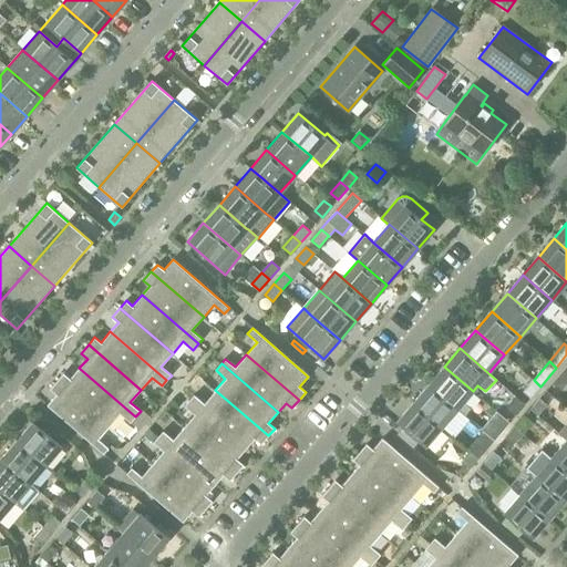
[(464,402),(473,391),(444,367),(429,384),(457,410),(457,409),(464,415),(470,409),(464,402)]
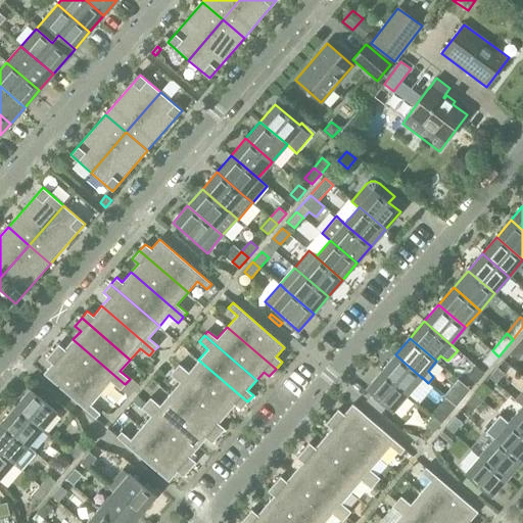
[(58,344),(52,350),(101,392),(110,381),(120,389),(125,384),(73,339),(64,349),(58,344)]
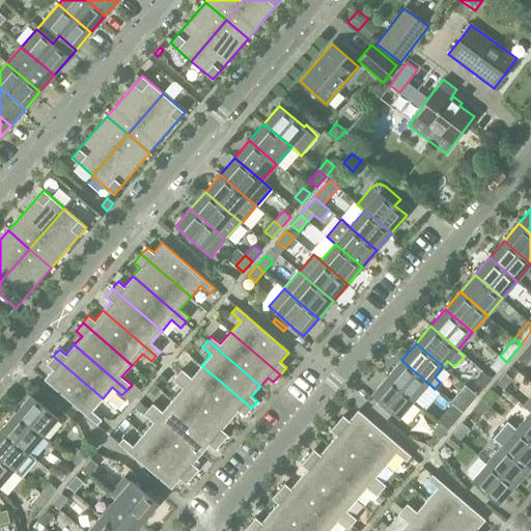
[(524,365),(530,357),(530,353),(526,348),(516,359),(524,365)]
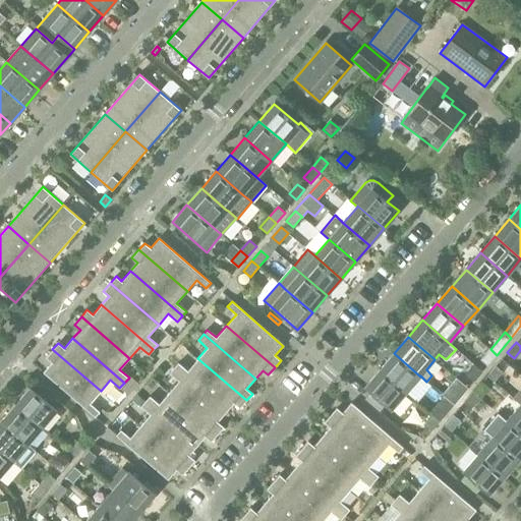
[(91,404),(101,391),(52,349),(46,357),(52,362),(43,372),(95,417),(100,411),(91,404)]
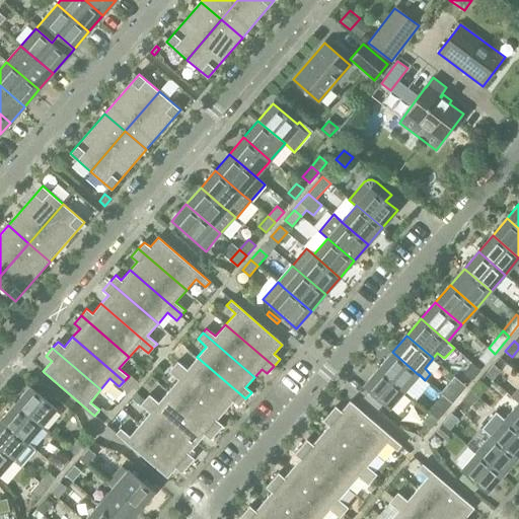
[(486,364),(495,354),(489,348),(478,359),(486,364)]
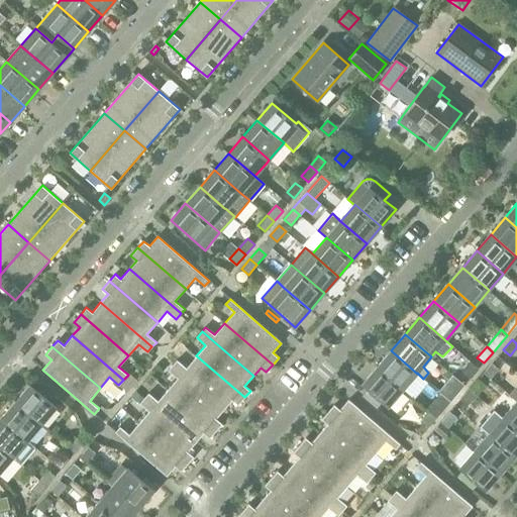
[(403,390),(417,374),(391,350),(377,368),(403,390)]
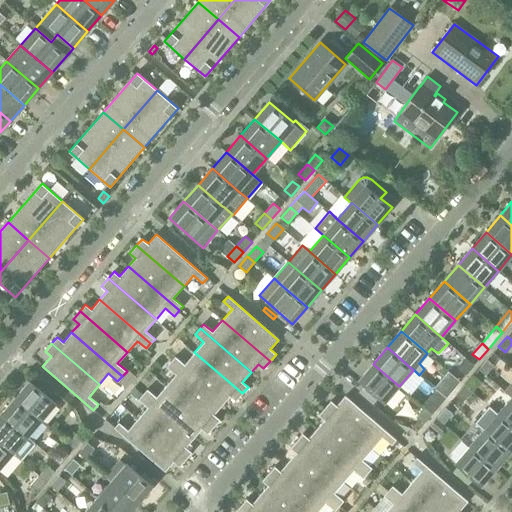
[(235,401),(242,393),(194,352),(184,364),(175,357),(171,361),(222,405),(230,396),(235,401)]
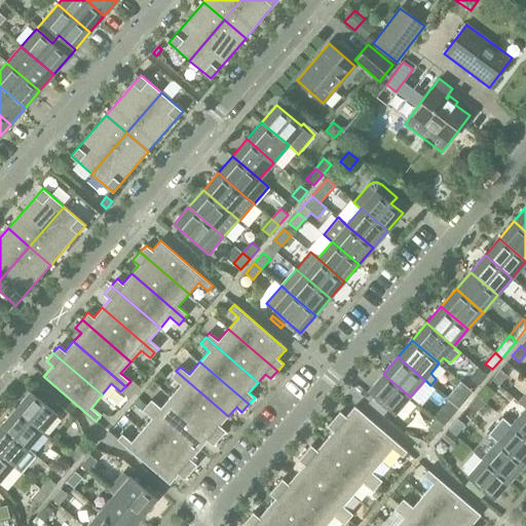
[(479,385),(487,375),(480,369),(472,379),(479,385)]
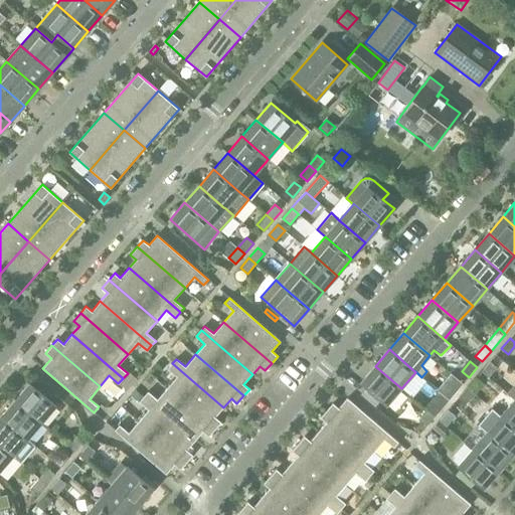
[(490,361),(482,371),(488,377),(497,367),(490,361)]
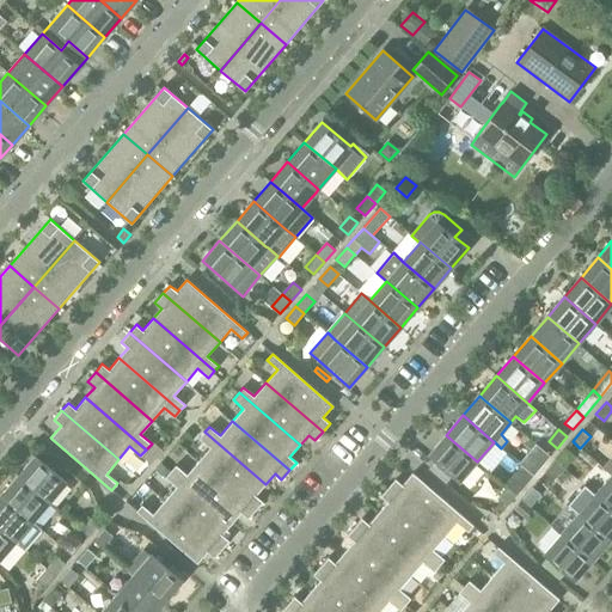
[(199,460),(256,509),(263,501),(256,495),(265,484),(204,432),(199,439),(210,448),(199,460)]
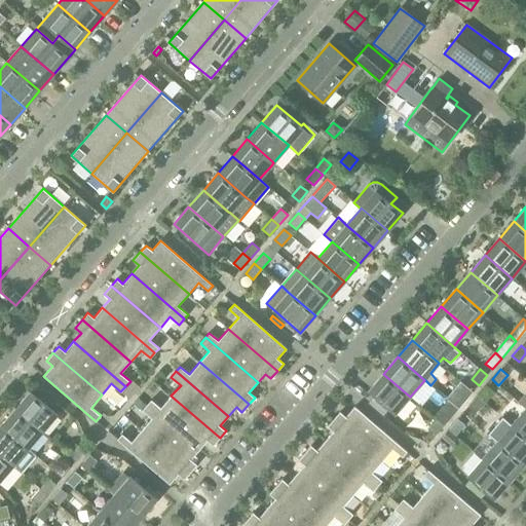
[(395,414),(410,397),(383,374),(368,390),(374,397),(369,403),(383,415),(388,409),(395,414)]
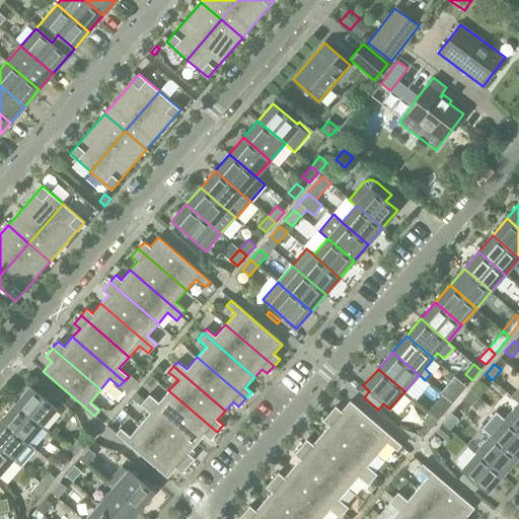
[(471,391),(477,396),(487,386),(479,380),(471,391)]
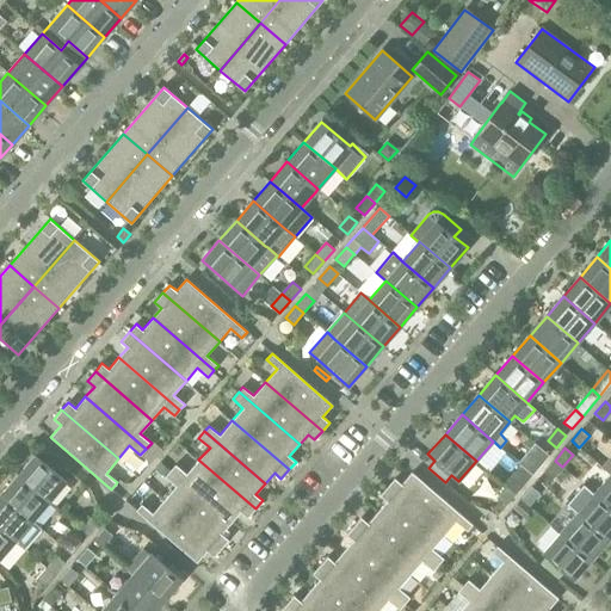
[(538,467),(549,455),(541,449),(531,460),(538,467)]
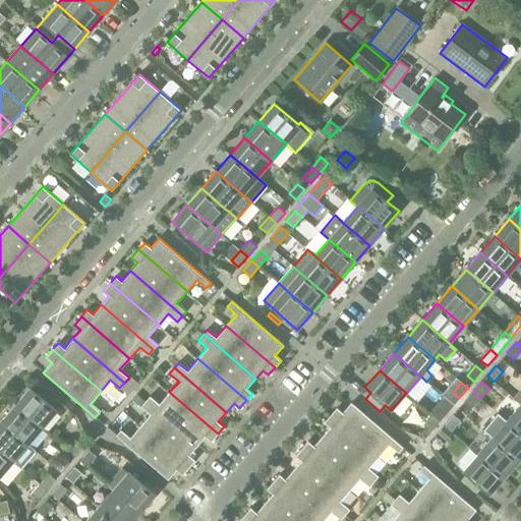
[(31,387),(14,406),(42,428),(57,410),(51,404),(55,399),(41,387),(36,392),(31,387)]
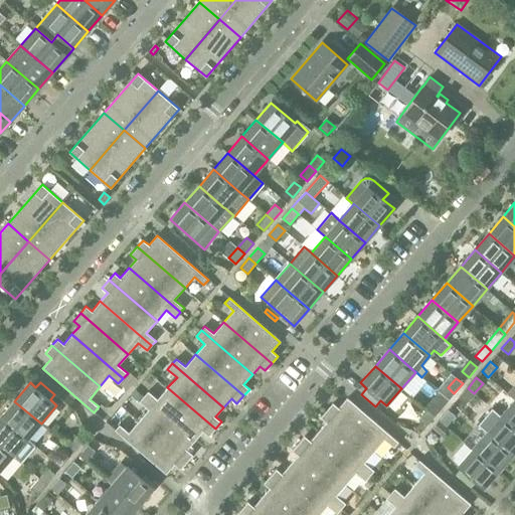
[(208,437),(215,428),(167,387),(157,399),(148,391),(144,396),(195,441),(203,432),(208,437)]
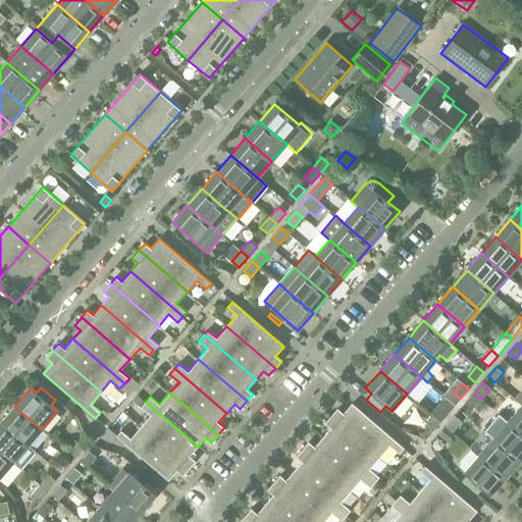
[(472,409),(480,399),(474,394),(465,404),(472,409)]
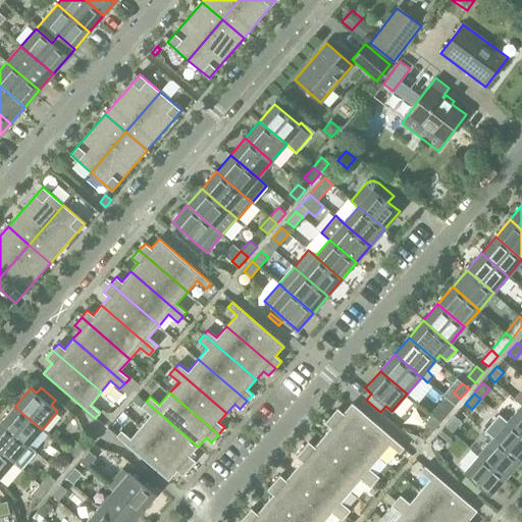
[(455,406),(448,400),(439,410),(446,416),(455,406)]
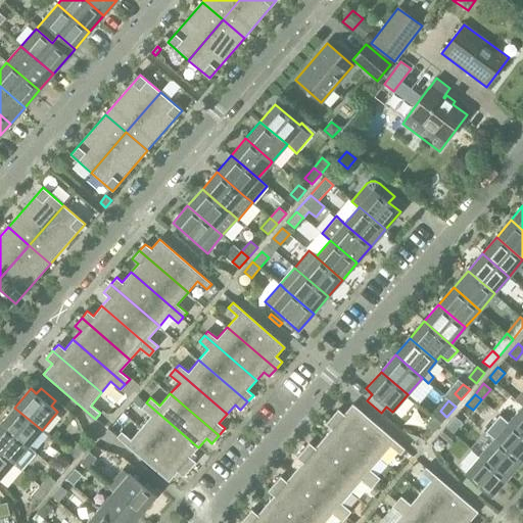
[(190,457),(198,447),(146,402),(141,409),(150,416),(141,427),(190,469),(196,462),(190,457)]
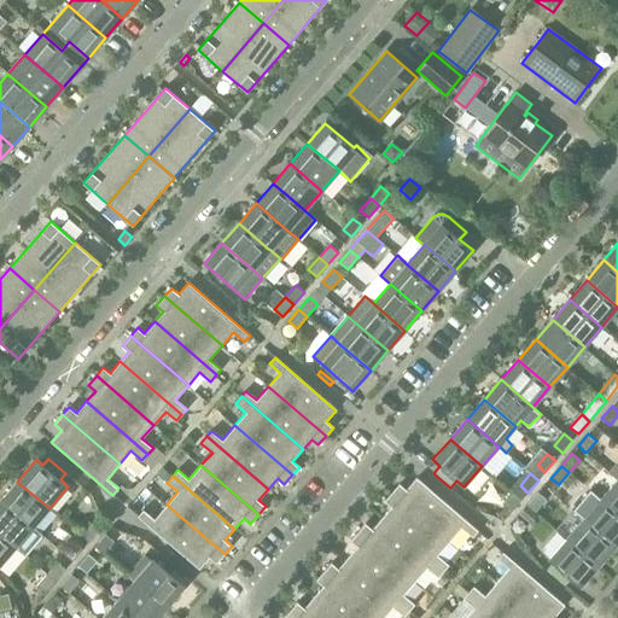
[(400,483),(392,491),(449,541),(461,528),(472,537),(478,531),(417,478),(406,489),(400,483)]
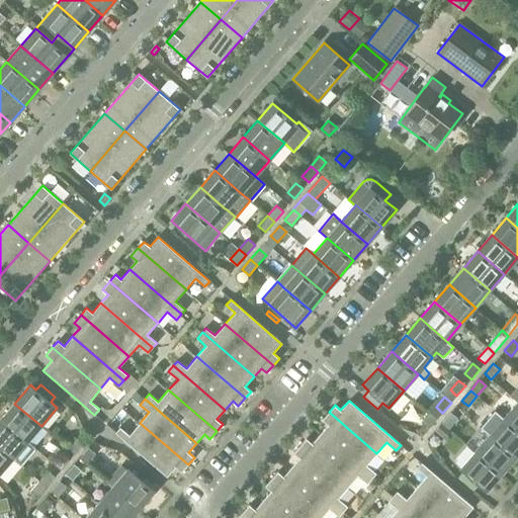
[(517,431),(517,402),(503,419),(517,431)]
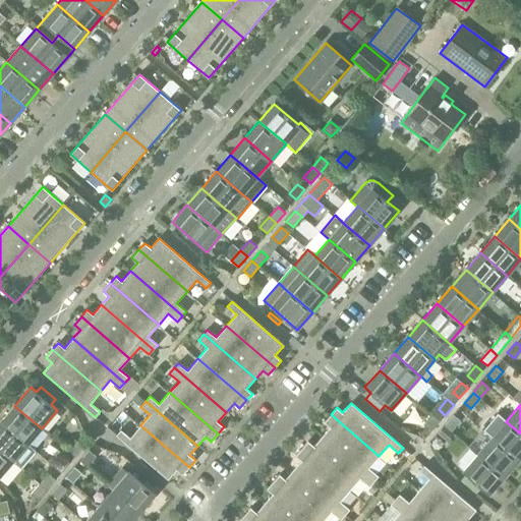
[(27,445),(42,428),(14,406),(1,421),(27,445)]
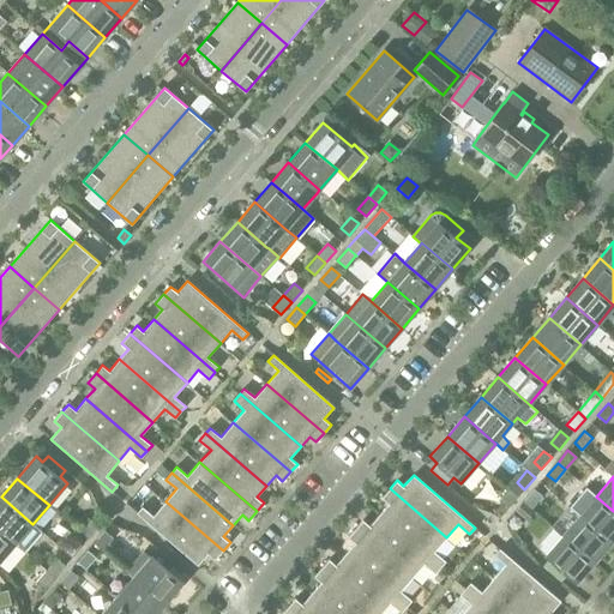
[(434,552),(446,537),(390,488),(381,498),(389,504),(379,515),(440,566),(445,561),(434,552)]
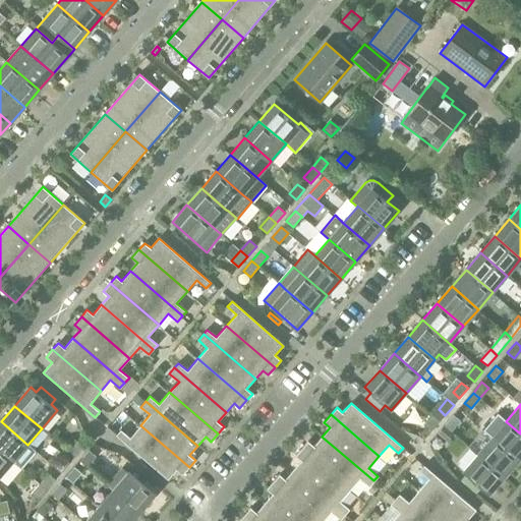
[(423,425),(430,431),(440,421),(431,415),(423,425)]
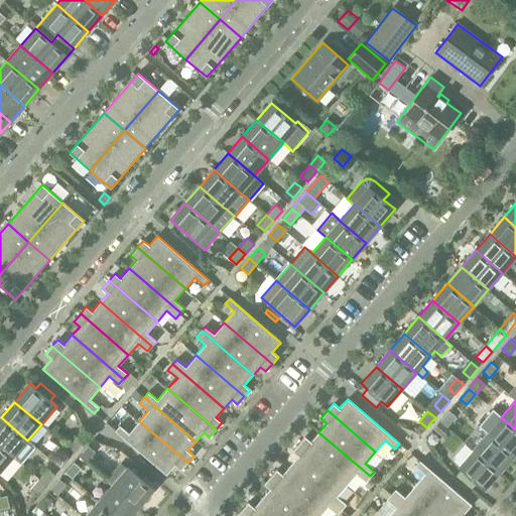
[(448,411),(439,421),(446,427),(456,417),(448,411)]
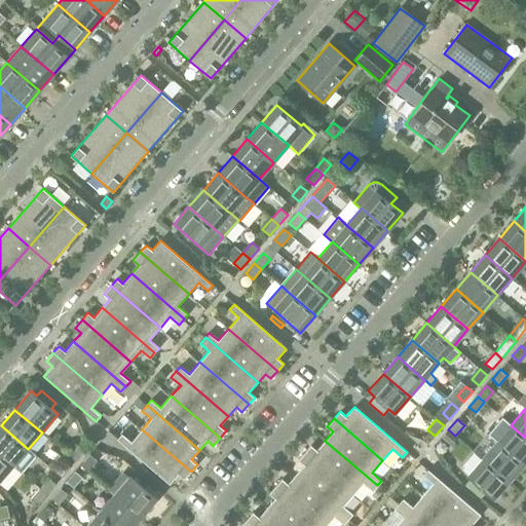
[(37,456),(28,449),(1,425),(0,426),(0,454),(13,465),(23,474),(37,456)]
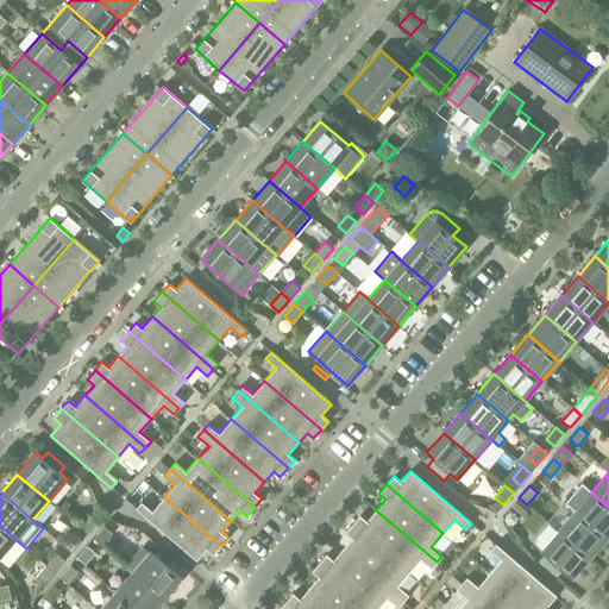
[(608,507),(591,493),(575,512),(606,539),(608,534),(608,507)]
